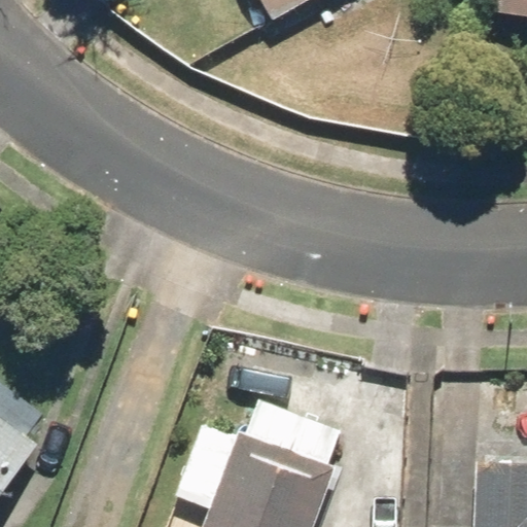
[(262,0),(275,21),(314,0),(262,0)]
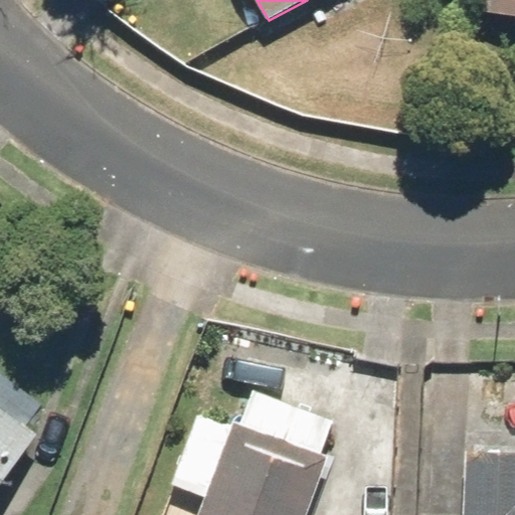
[(514,0),(483,0),(481,15),(514,19),(514,0)]
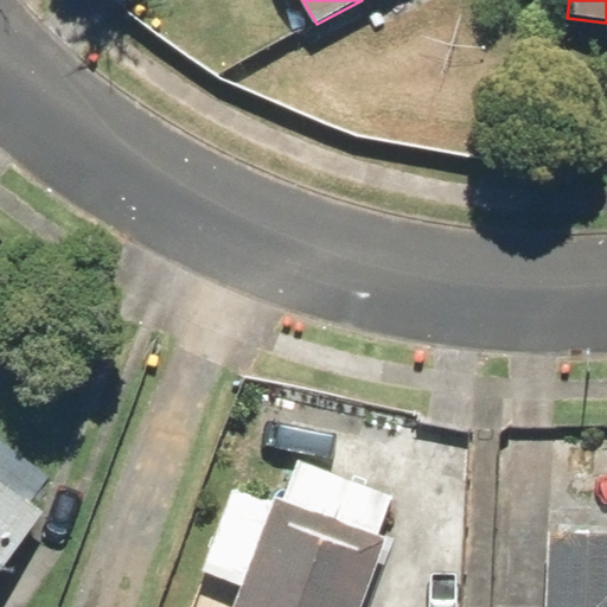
[(0,479),(0,570),(43,510),(0,479)]
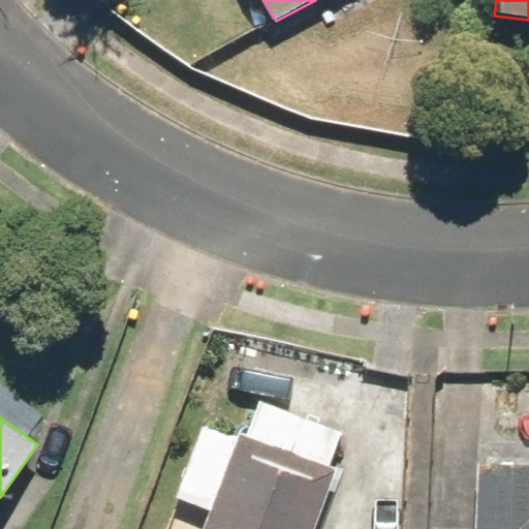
[(241,431),(203,528),(314,528),(338,468),(241,431)]
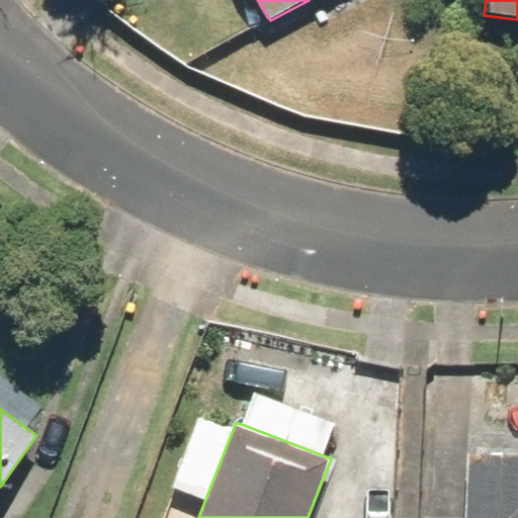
[(517,517),(517,449),(466,448),(464,517),(517,517)]
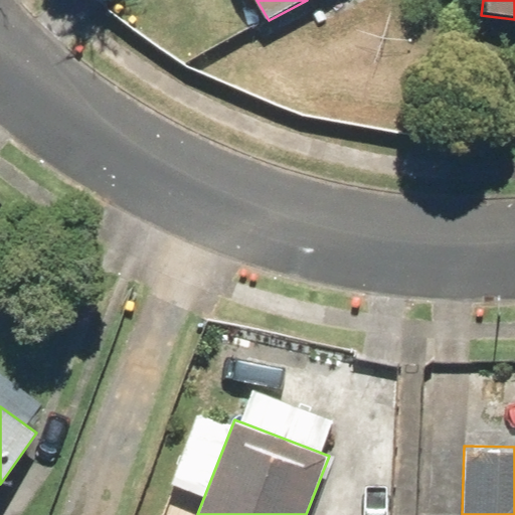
All buildings are outlined.
